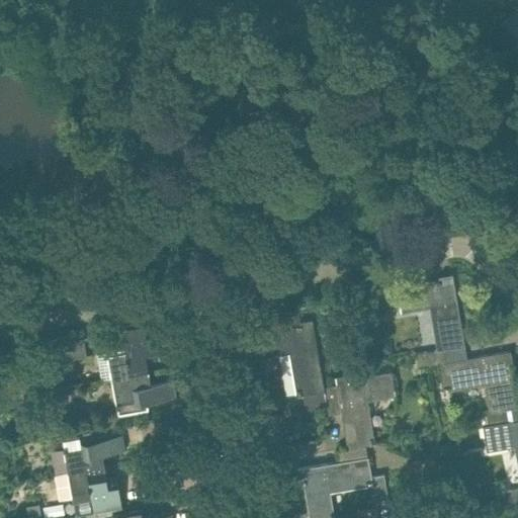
[(46,0),(63,8),(67,0),(46,0)]
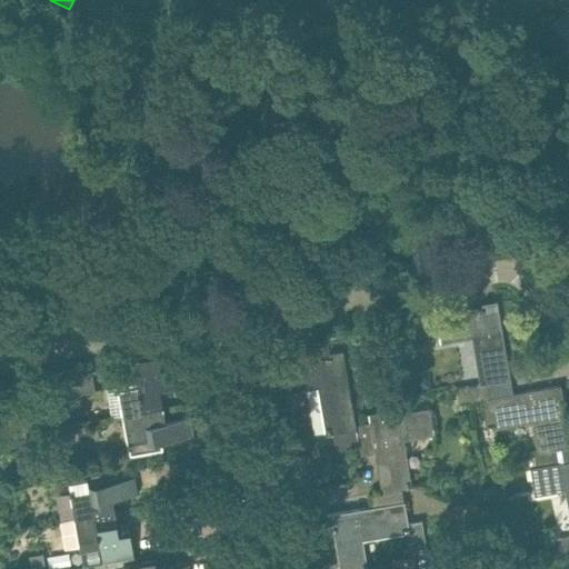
[(568,26),(558,37),(568,48),(568,26)]
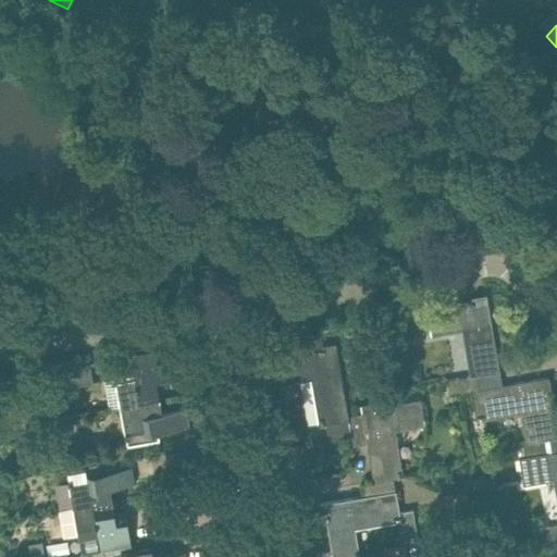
[(499,371),(486,294),(485,294),(485,298),(426,309),(431,335),(463,330),(471,374),(470,375),(447,380),(450,394),(471,390),(480,388),(502,385),(499,371)]
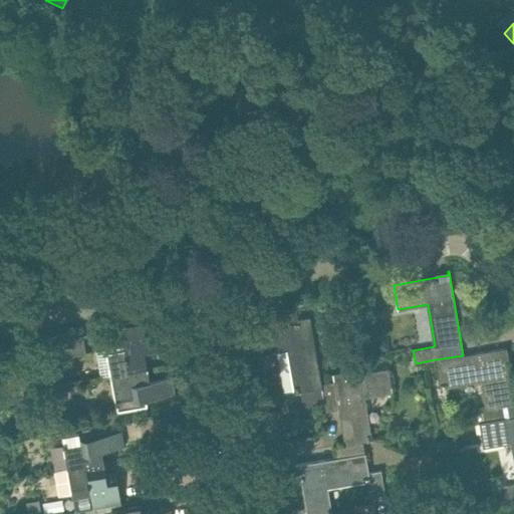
[(256,338),(244,340),(249,368),(262,365),(260,354),(288,349),(295,391),(294,391),(294,392),(302,391),(304,403),(311,402),(323,399),(321,388),(321,383),(320,383),(309,316),(308,316),(309,323),(299,325),(298,322),(255,329),(256,338)]
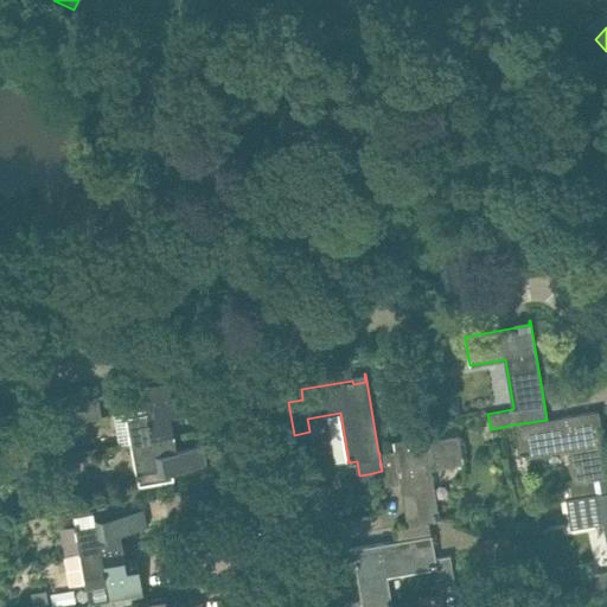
[(183,417),(179,401),(181,401),(181,385),(176,385),(176,382),(142,388),(144,393),(144,407),(126,410),(126,414),(114,416),(119,441),(131,439),(131,442),(173,435),(171,420),(183,417)]
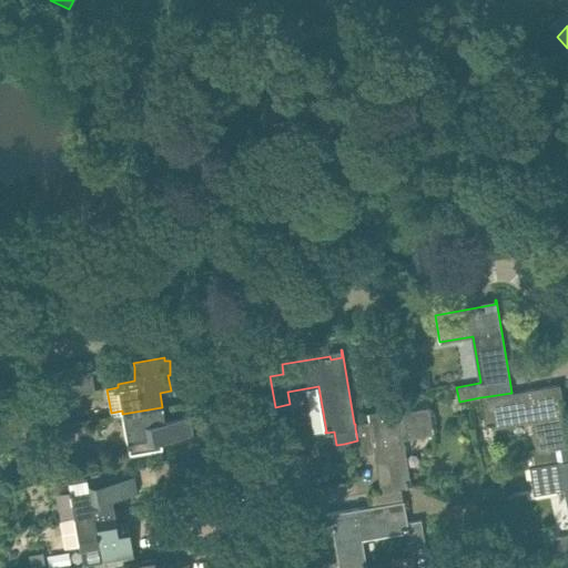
[(94,389),(91,371),(78,373),(81,392),(94,389)]
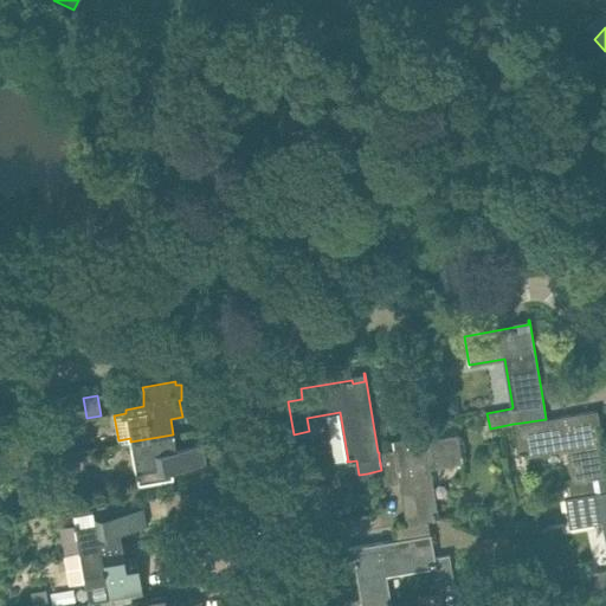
[(86,418),(83,398),(70,400),(73,420),(86,418)]
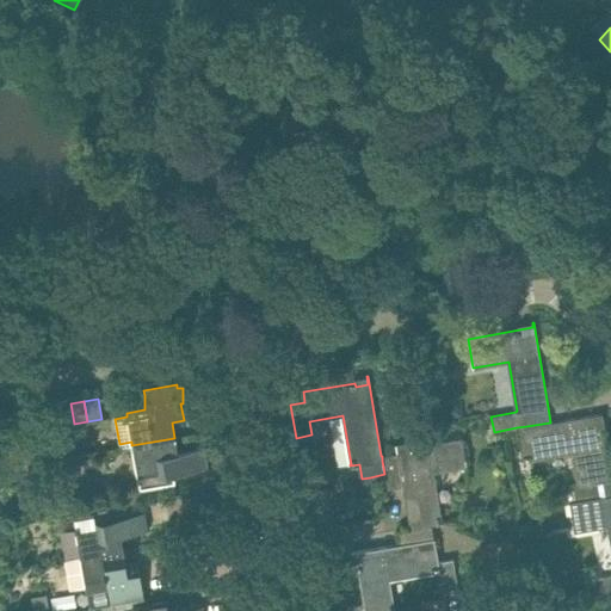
[(452,403),(444,405),(448,420),(463,418),(461,409),(452,403)]
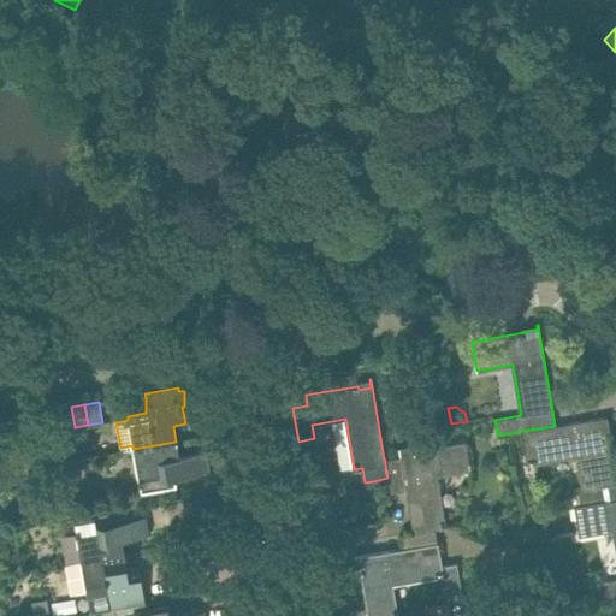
[(615,489),(614,489),(612,484),(614,484),(604,432),(603,428),(606,425),(605,419),(608,418),(606,416),(555,426),(531,430),(521,431),(527,465),(528,465),(528,462),(534,462),(534,461),(578,454),(584,489),(564,492),(567,507),(573,507),(600,502),(615,498),(615,489)]
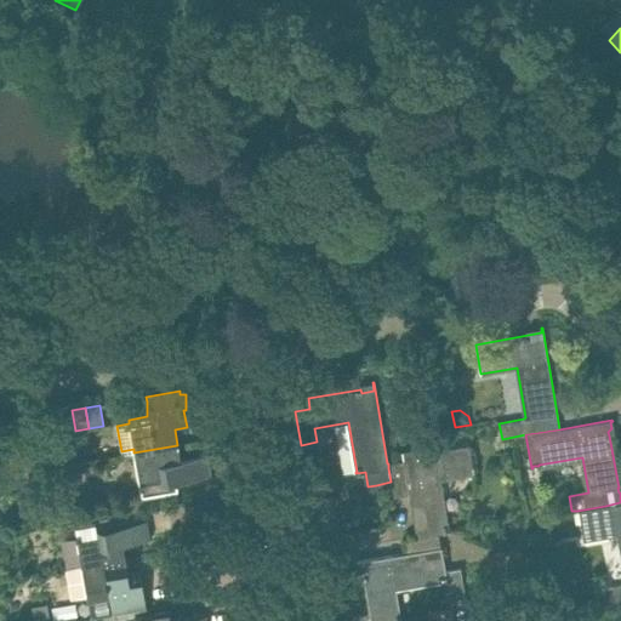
[(348,434),(330,436),(332,468),(351,467),(348,434)]
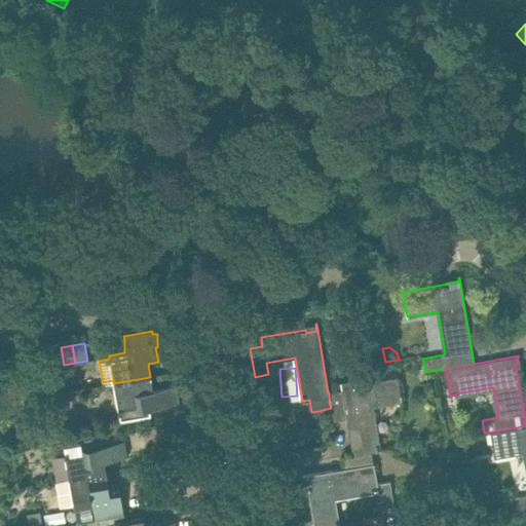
[(341,390),(329,392),(329,397),(331,408),(333,420),(346,418),(352,455),(380,450),(380,449),(379,449),(378,444),(377,444),(371,407),(402,402),(398,376),(361,382),(352,384),(353,387),(342,389),(341,382),(340,382),(341,390)]
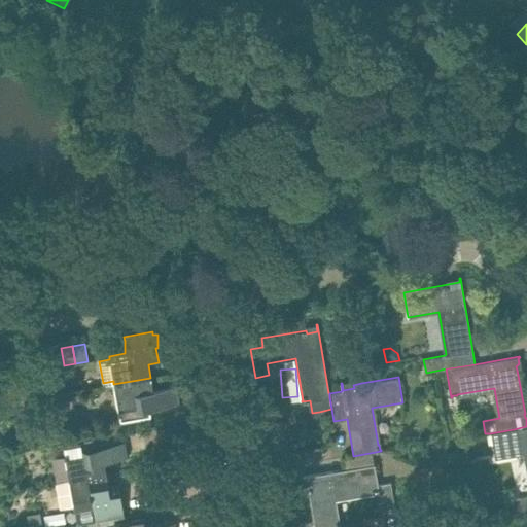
[(150,416),(148,408),(178,402),(176,386),(152,390),(150,378),(113,384),(120,421),(150,416)]
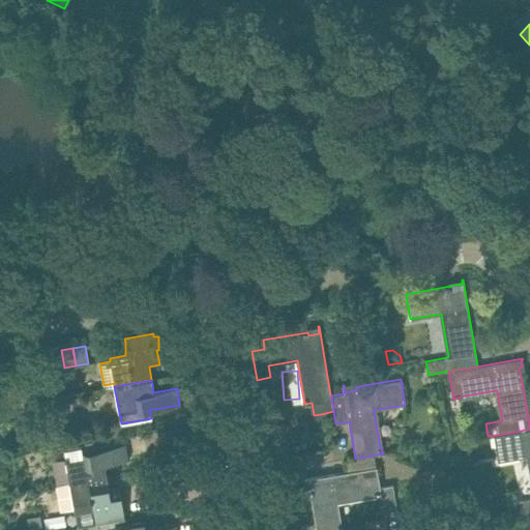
[(50,400),(47,384),(34,387),(32,403),(50,400)]
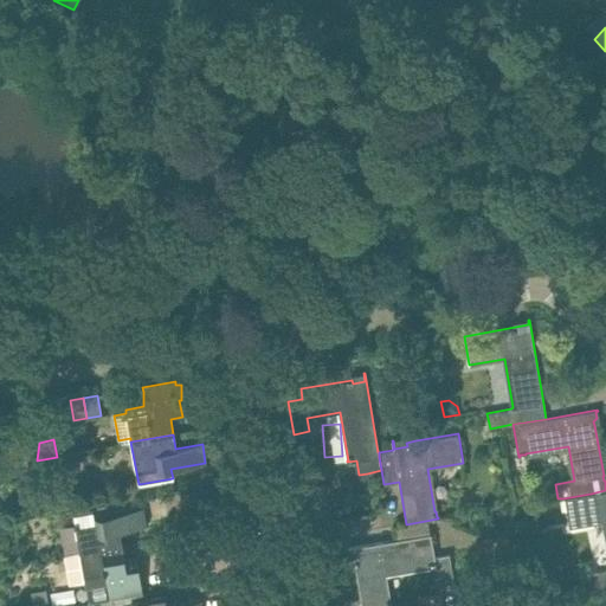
[(605,490),(591,494),(563,498),(569,527),(604,521),(605,534),(605,571),(587,575),(590,590),(605,586),(605,490)]
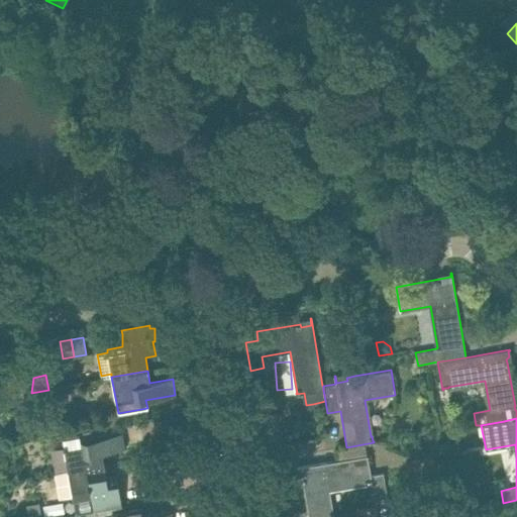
[(104,464),(102,452),(124,448),(121,432),(93,437),(91,430),(63,435),(64,443),(63,443),(64,447),(50,449),(55,473),(104,464)]
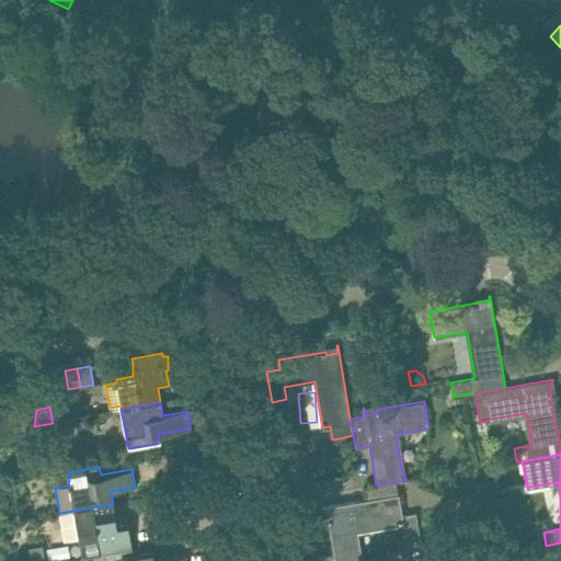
[(477,483),(464,484),(464,494),(477,493),(477,483)]
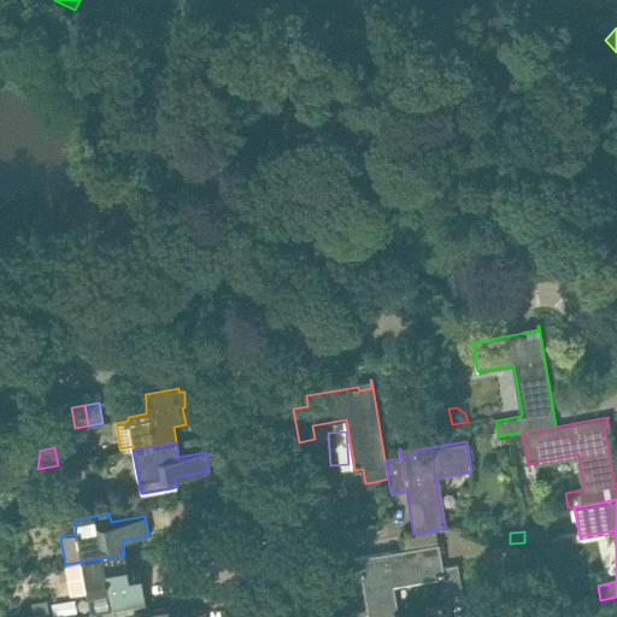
[(398,616),(393,582),(436,575),(436,576),(442,575),(442,576),(444,576),(447,600),(463,598),(457,564),(442,566),(439,544),(353,558),(353,559),(362,558),(364,570),(360,571),(368,616),(398,616)]
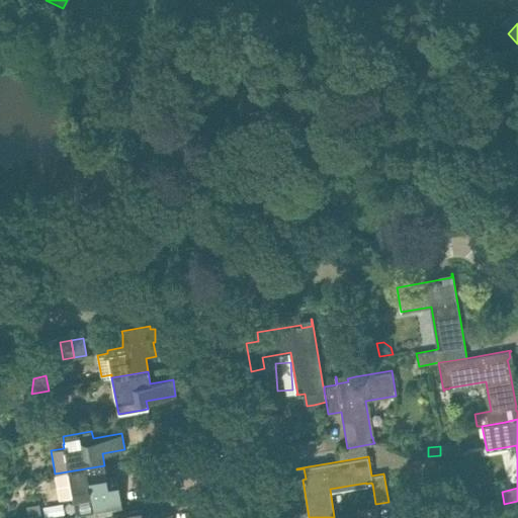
[(121,507),(116,477),(106,479),(104,465),(55,473),(59,500),(73,497),(73,500),(91,496),(94,512),(121,507)]
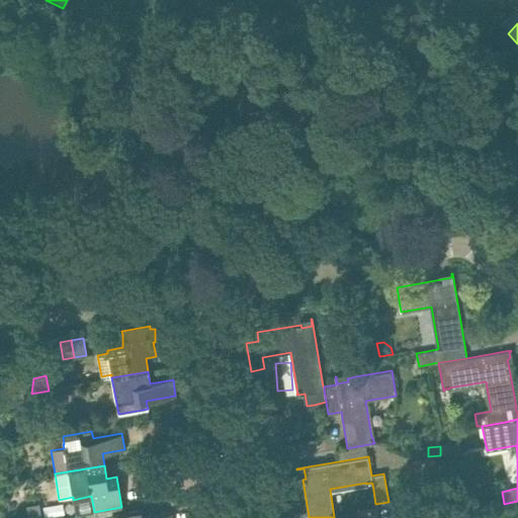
[(40,517),(38,504),(26,506),(28,517),(40,517)]
